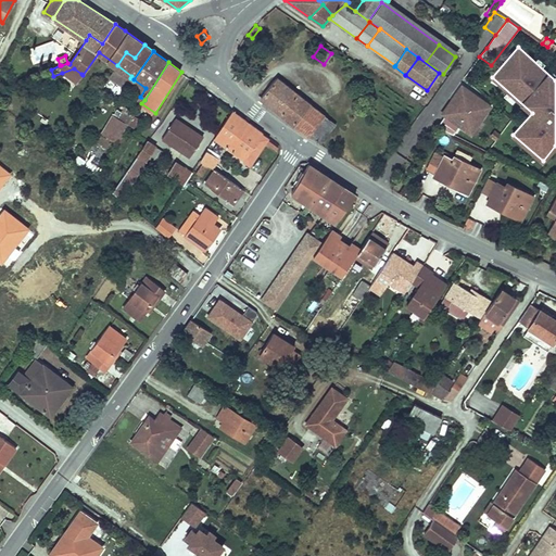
[(74,68),(62,73),(74,80),(81,74),(74,68)]
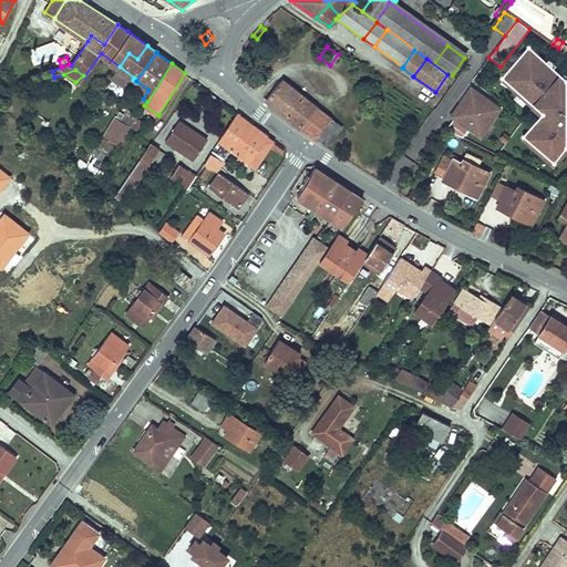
[(267,101),(301,127),(317,107),(282,81),(267,101)]
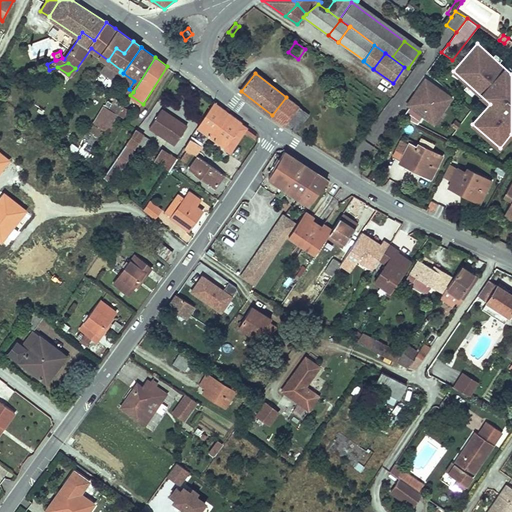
[(452,98),(425,79),(407,105),(410,107),(403,116),(418,124),(423,116),(434,123),(452,98)]
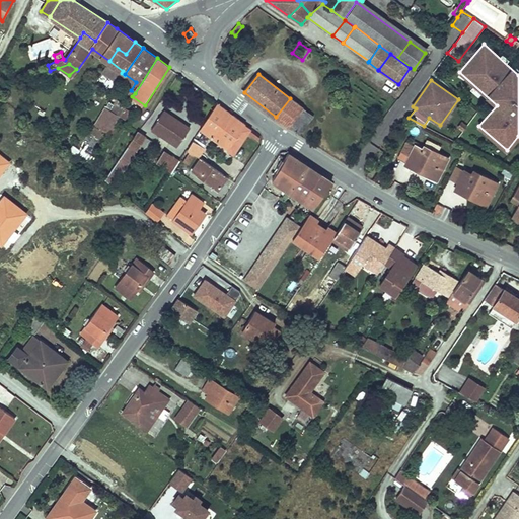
[(290,98),(276,117),(300,134),(312,117),(290,98)]
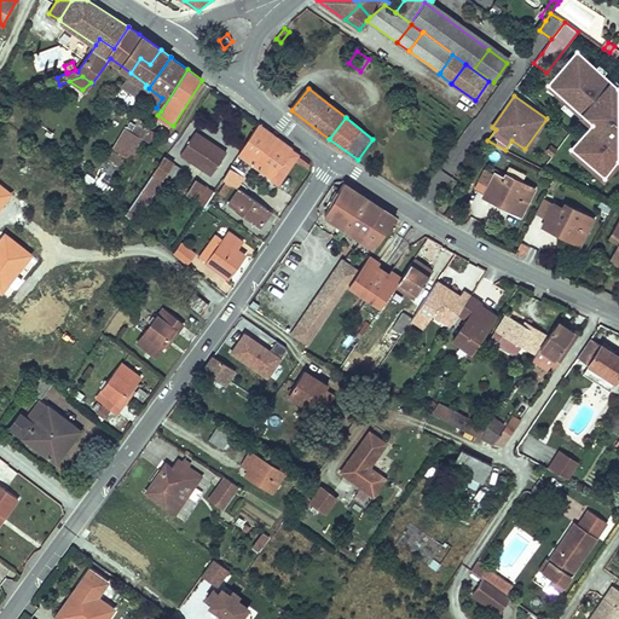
[(143,139),(148,132),(150,127),(151,126),(142,119),(133,132),(143,139)]
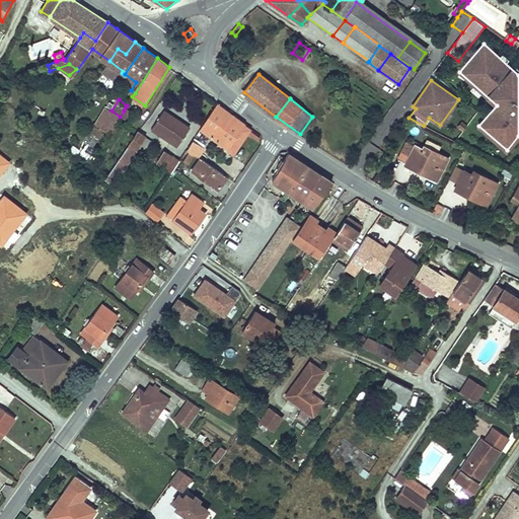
[(201,130),(229,149),(228,150),(233,153),(235,152),(249,131),(249,128),(245,125),(246,124),(233,115),(218,103),(201,130)]
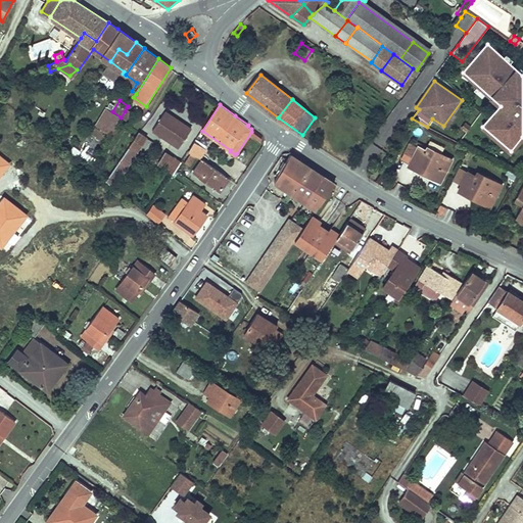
[(112,111),(102,128),(110,133),(120,120),(121,117),(112,111)]
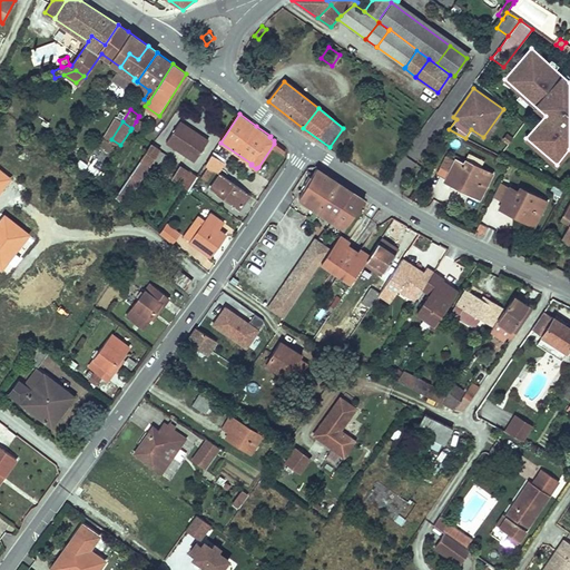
[(131,128),(130,130),(136,134),(141,125),(136,121),(131,128)]
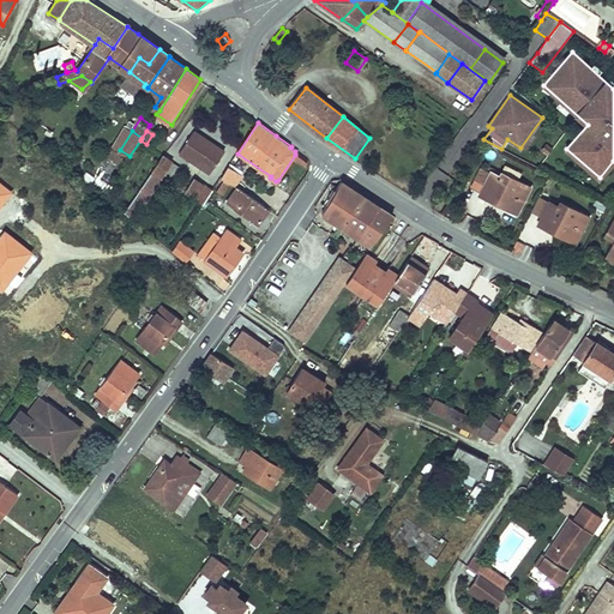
[(194,132),(180,154),(210,173),(224,152),(194,132)]
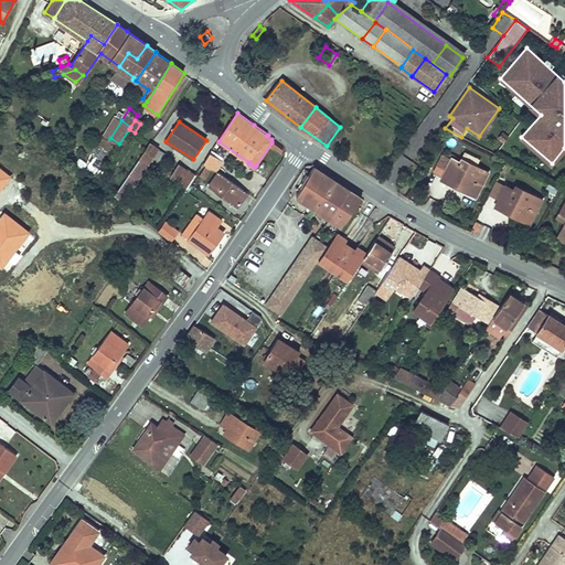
[(509,137),(503,132),(498,139),(503,144),(509,137)]
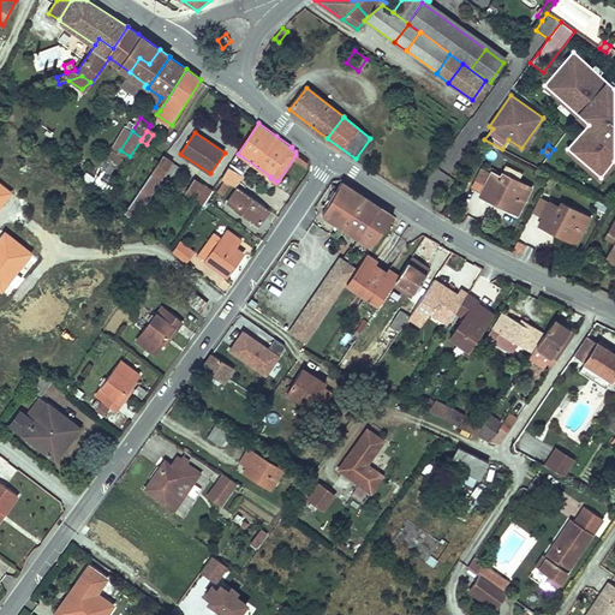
[(171,166),(163,175),(171,180),(178,171),(171,166)]
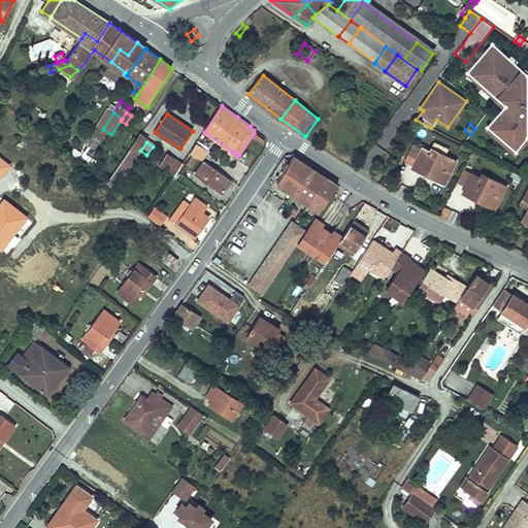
[(191,153),(193,154),(198,158),(202,160),(208,151),(197,143),(191,153)]
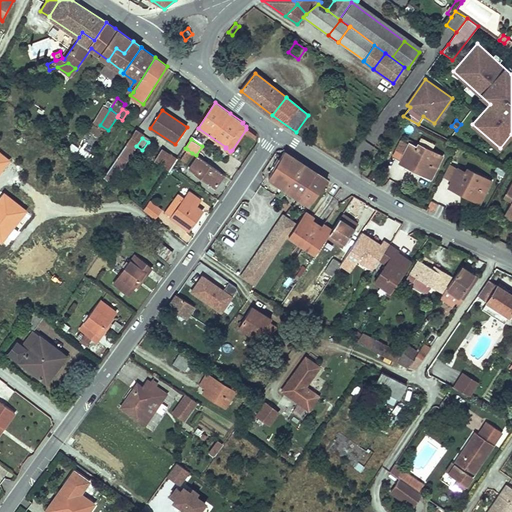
[(403,155),(409,144),(402,140),(396,152),(403,155)]
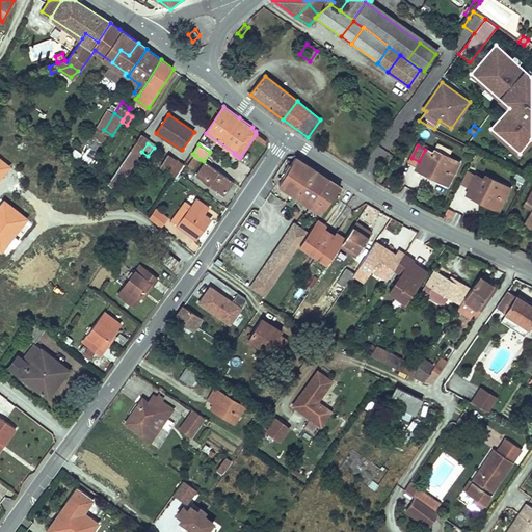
[(415,168),(440,181),(442,177),(450,181),(459,162),(434,150),(432,153),(425,150),(419,161),(415,168)]
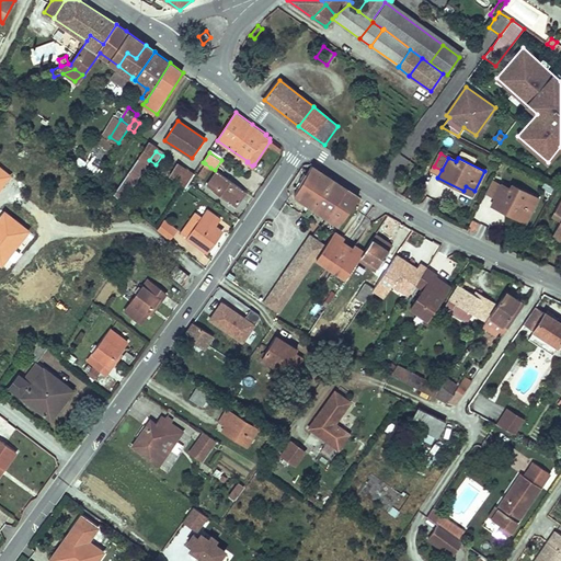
[(180,163),(171,176),(180,182),(189,169),(180,163)]
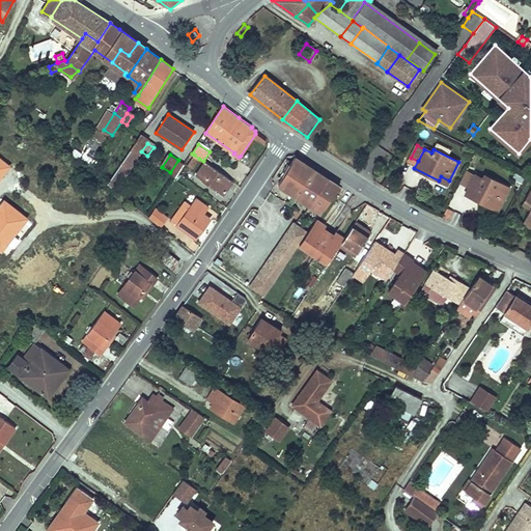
[(194,155),(188,165),(193,167),(199,159),(194,155)]
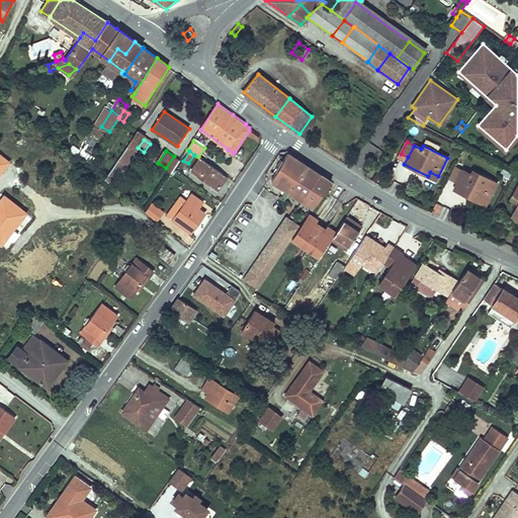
[(307,166),(287,154),(271,181),(301,202),(313,208),(318,201),(330,181),(307,166)]
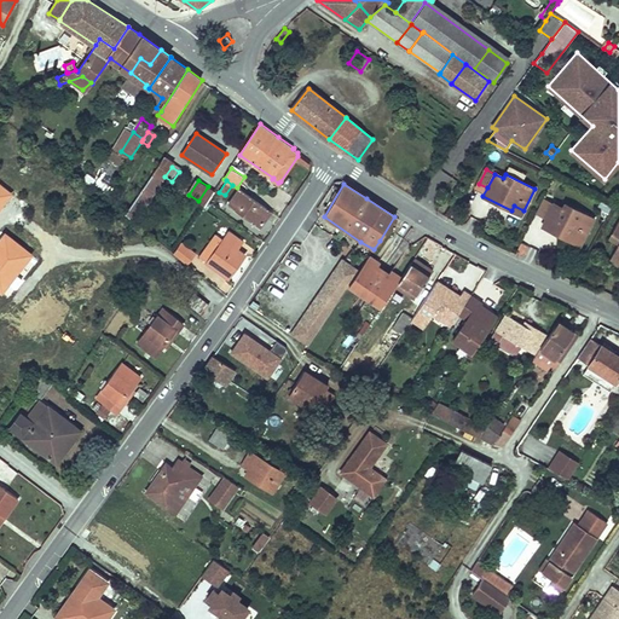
[(198,201),(204,206),(208,202),(215,191),(208,186),(198,201)]
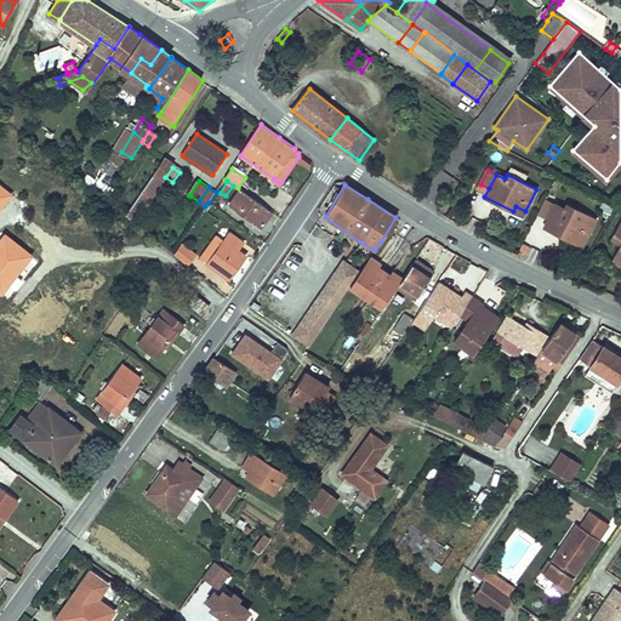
[(272,211),(240,191),(229,206),(261,228),(272,211)]
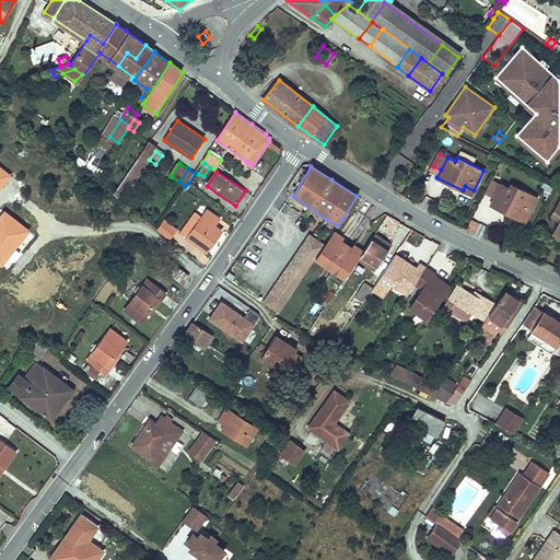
[(491,205),(517,217),(520,213),(527,217),(537,197),(511,184),(509,187),(501,184),(491,205)]
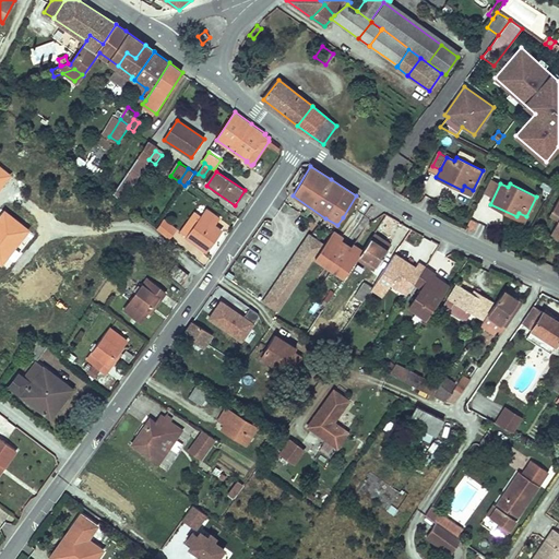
[(219,233),(213,227),(215,224),(219,217),(206,209),(201,217),(188,236),(207,250),(219,233)]
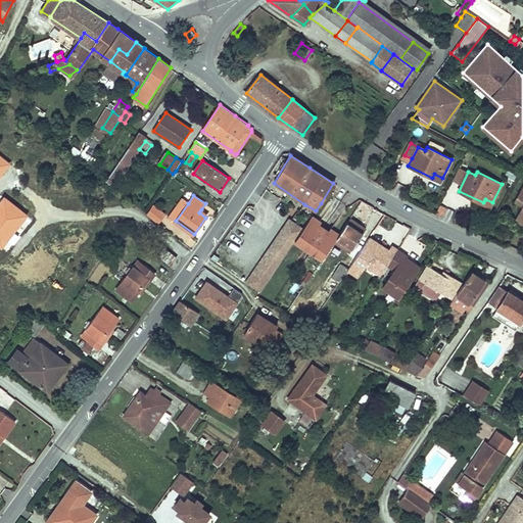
[(182,199),(170,217),(176,221),(188,203),(182,199)]
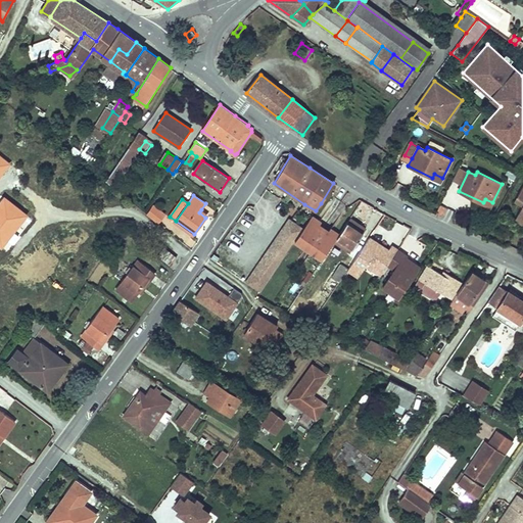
[(446,209),(439,206),(435,215),(439,217),(443,217),(446,209)]
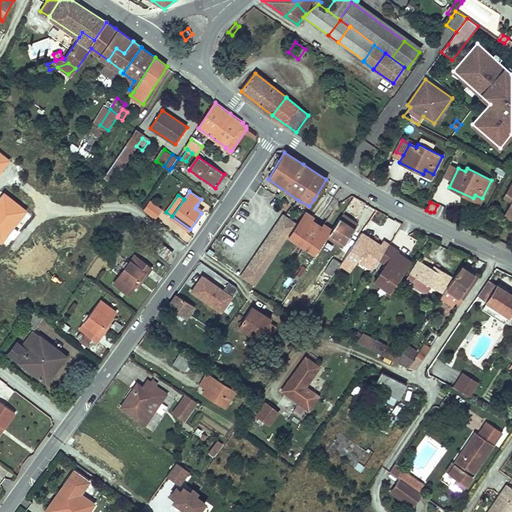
[(197,205),(195,208),(201,213),(204,210),(197,205)]
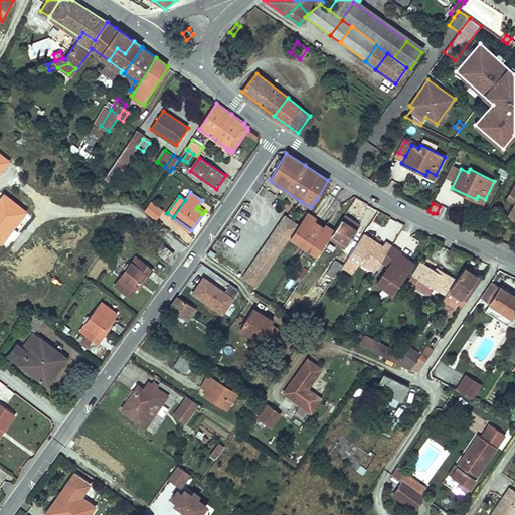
[(149,207),(146,211),(156,219),(159,214),(149,207)]
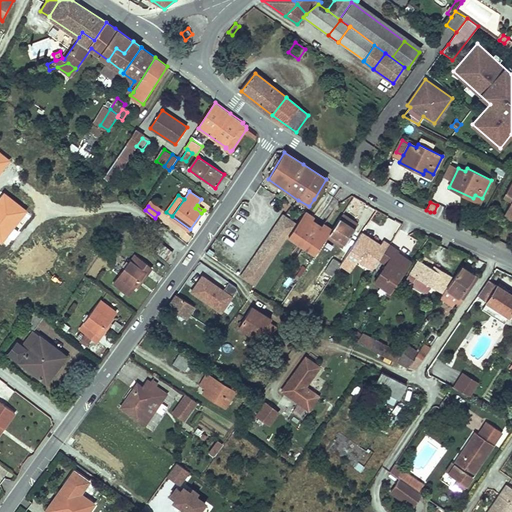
[(359,223),(343,212),(339,219),(355,229),(359,223)]
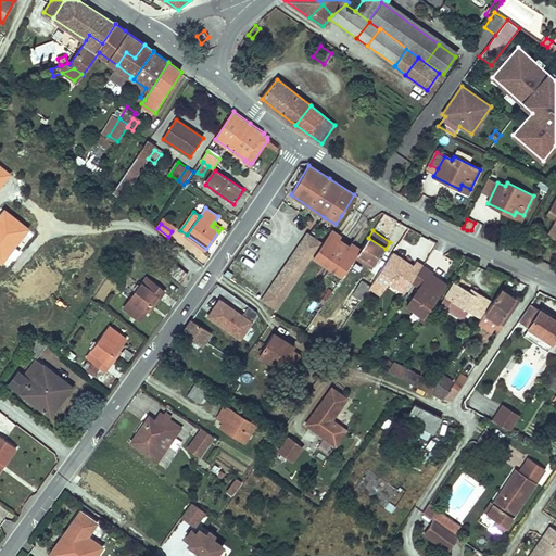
[(321,244),(307,235),(302,241),(317,251),(318,250),(321,244)]
